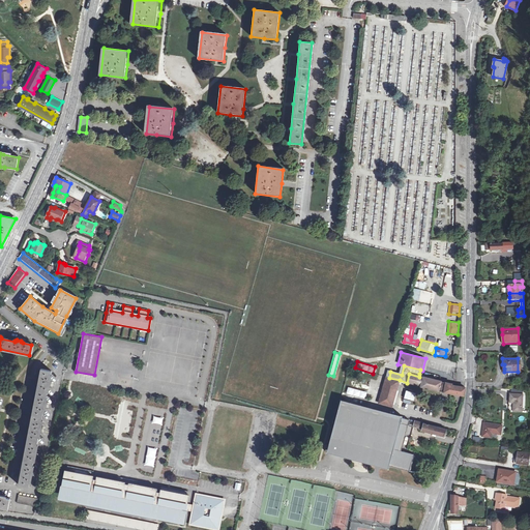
[(48,380),(50,371),(38,369),(29,419),(22,463),(18,486),(28,487),(29,477),(30,478),(30,476),(31,476),(32,473),(32,472),(31,472),(31,471),(33,457),(34,458),(34,455),(35,455),(36,451),(35,451),(35,449),(34,449),(37,433),(38,433),(39,432),(40,428),(39,428),(40,425),(39,425),(42,408),(43,408),(43,407),(45,407),(46,403),(45,403),(45,402),(43,401),(47,386),(48,386),(48,385),(49,386),(50,382),(49,381),(49,380),(48,380)]
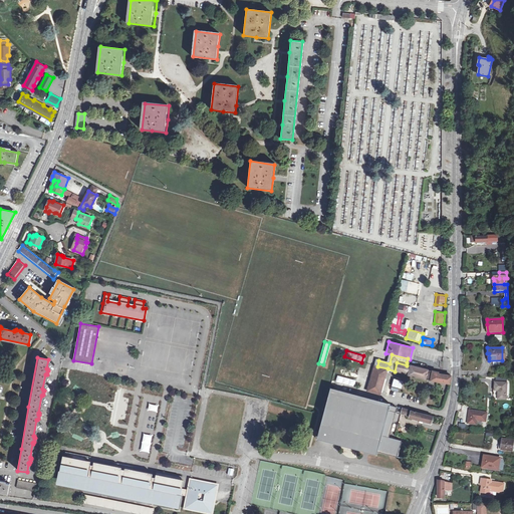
[(408,374),(410,364),(407,365),(397,362),(395,371),(408,374)]
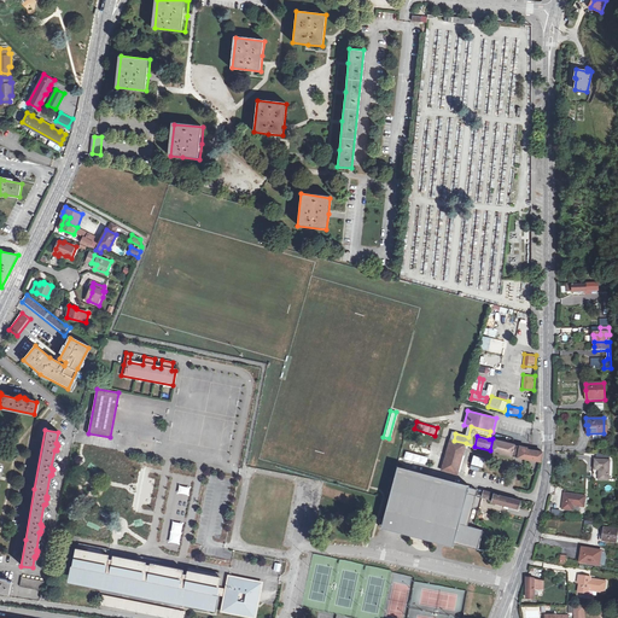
[(493,438),(490,450),(490,452),(517,459),(518,445),(500,441),(496,439),(493,438)]
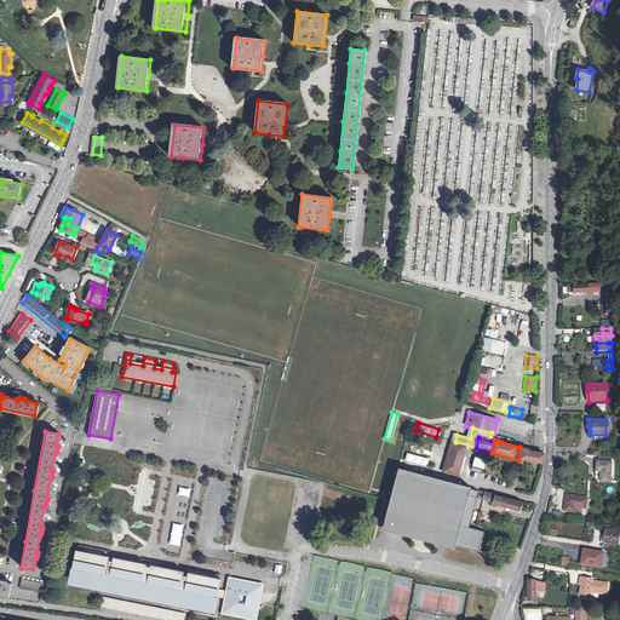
[(468,445),(455,442),(453,441),(446,472),(460,476),(468,445)]
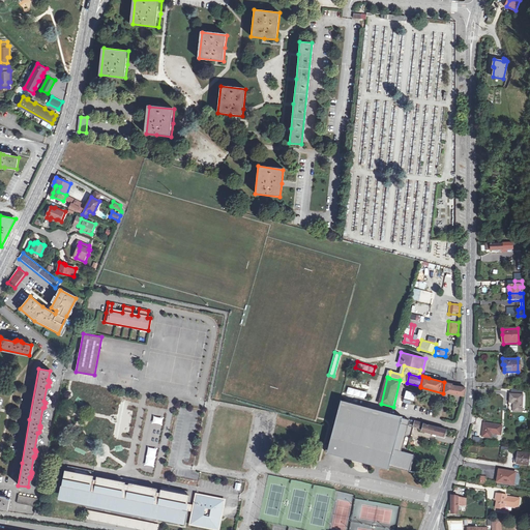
[(444,382),(443,393),(465,396),(465,392),(466,387),(452,385),(452,383),(444,382)]
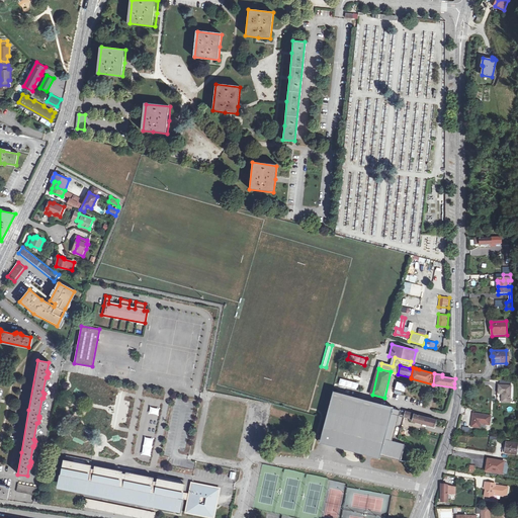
[(508,389),(497,386),(495,395),(500,396),(499,398),(499,403),(506,404),(508,389)]
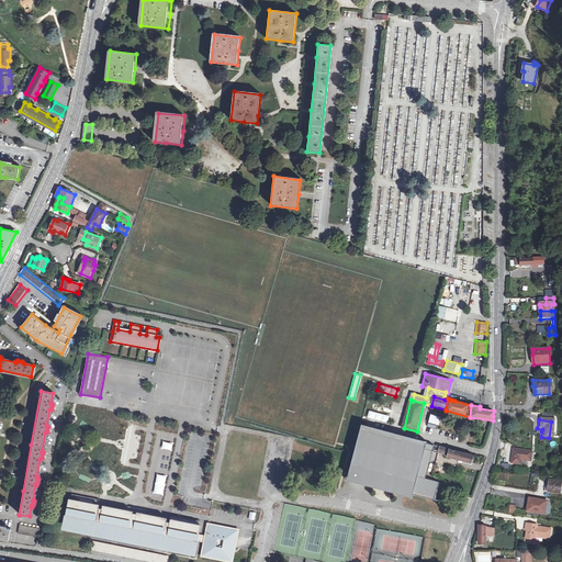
[(360,425),(360,427),(352,453),(352,454),(347,478),(352,480),(352,481),(351,482),(360,484),(360,483),(360,481),(392,490),(434,499),(438,482),(425,479),(434,446),(425,444),(426,441),(360,425)]
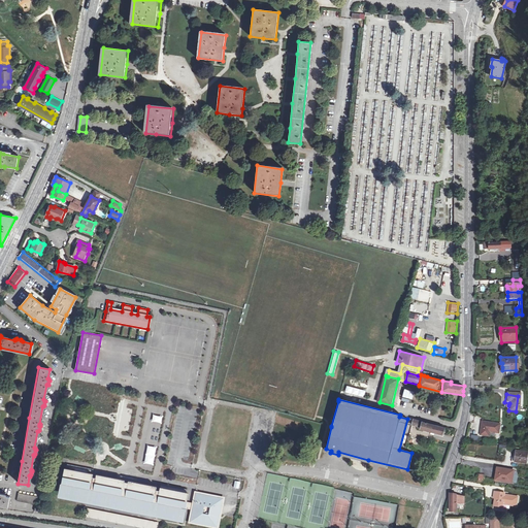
[(425,428),(425,430),(441,435),(443,431),(443,428),(432,425),(432,424),(430,424),(422,422),(422,421),(414,419),(411,425),(425,428)]
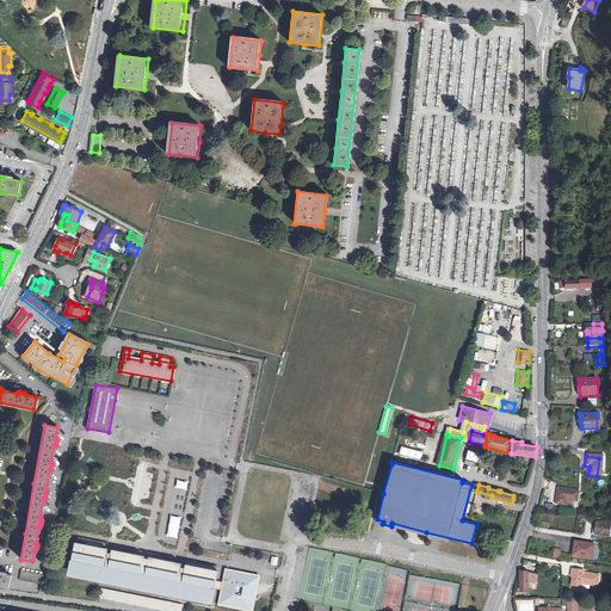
[(578,492),(557,488),(556,494),(555,504),(566,505),(566,500),(576,501),(578,492)]
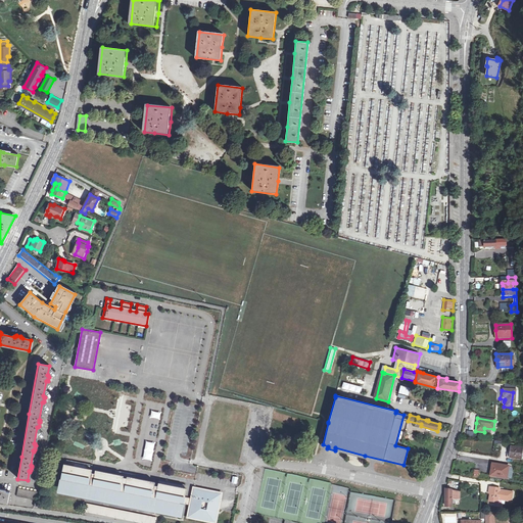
[(161,460),(162,441),(153,440),(152,459),(161,460)]
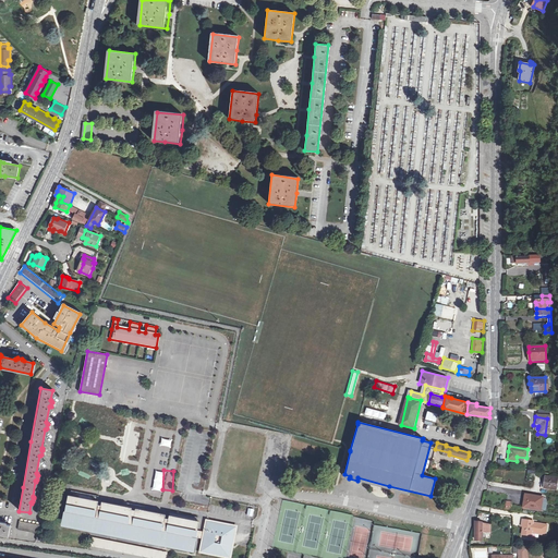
[(557,480),(546,477),(546,480),(545,483),(545,489),(556,490),(557,480)]
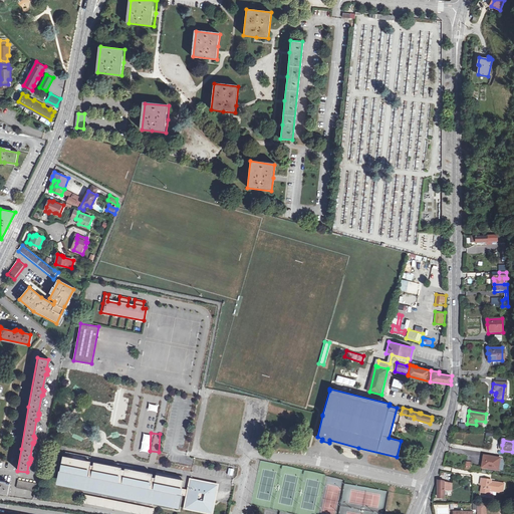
[(176,507),(179,495),(180,489),(182,481),(159,476),(158,479),(156,479),(154,478),(155,475),(126,469),(126,470),(124,470),(123,470),(123,468),(95,462),(95,466),(93,466),(92,465),(93,462),(65,456),(61,470),(60,478),(59,483),(85,488),(85,486),(86,480),(88,481),(90,481),(94,483),(99,485),(105,488),(108,489),(112,490),(116,491),(121,492),(127,493),(132,493),(137,493),(142,493),(144,493),(148,493),(151,493),(153,494),(152,499),(151,502),(176,507)]
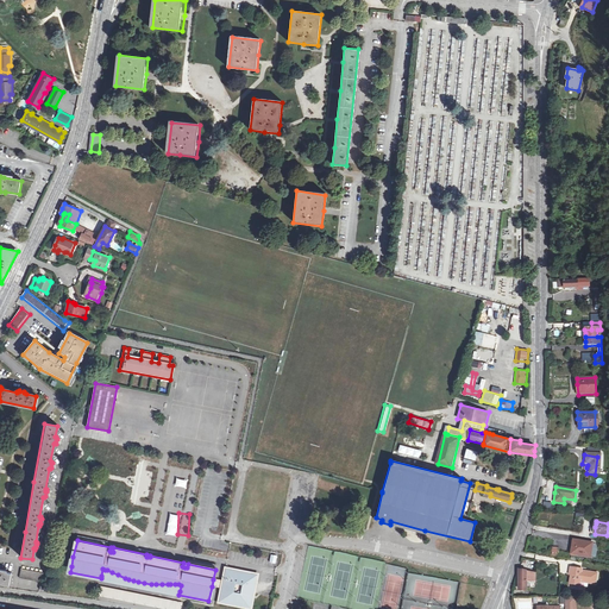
[(594,545),(573,541),(572,546),(571,556),(591,558),(594,545)]
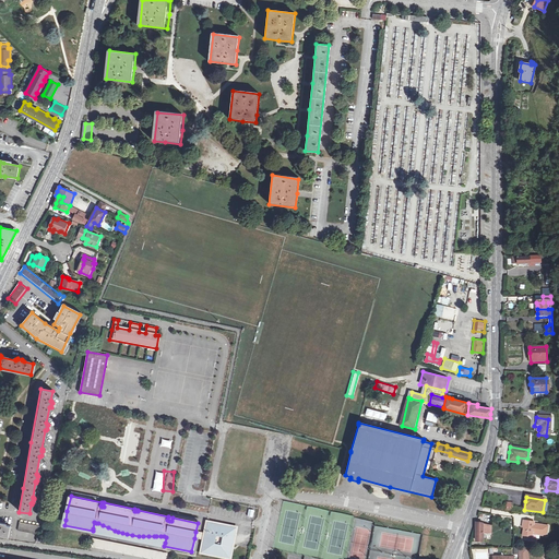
[(0,535),(8,536),(10,526),(0,524),(0,523),(0,522),(0,535)]
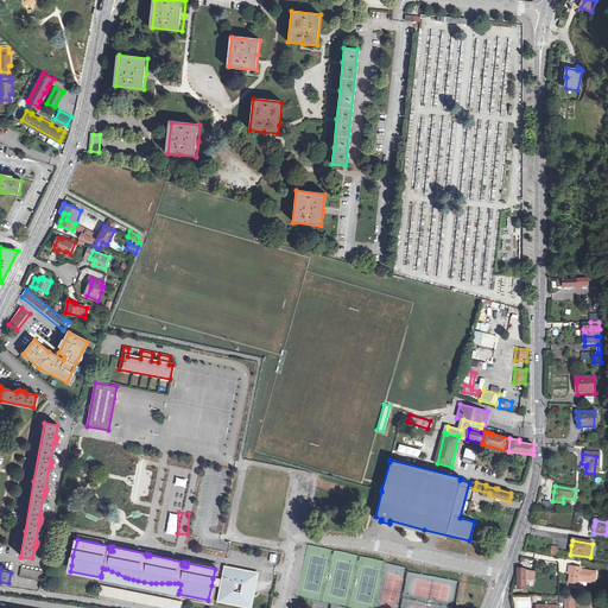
[(39,580),(42,572),(30,570),(20,568),(19,577),(39,581),(39,580)]
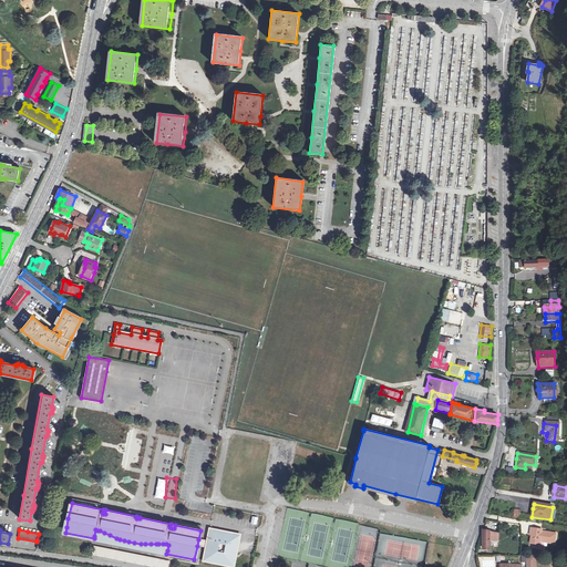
[(94,536),(94,538),(166,554),(167,550),(168,545),(166,544),(163,544),(158,544),(156,544),(151,544),(145,544),(141,544),(134,543),(129,542),(124,540),(120,539),(116,538),(110,535),(104,533),(100,531),(98,531),(95,529),(94,536)]
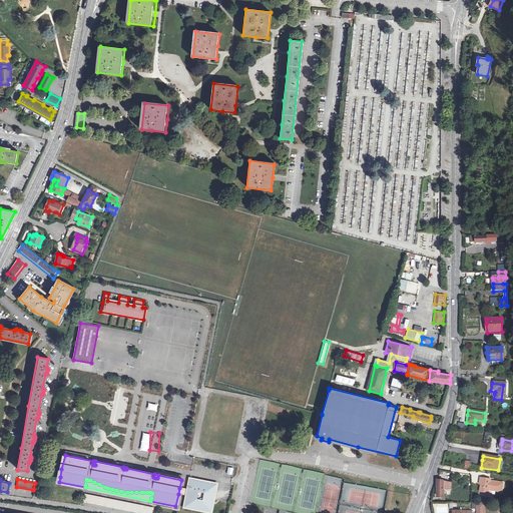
[(190,479),(188,490),(186,496),(184,508),(209,512),(210,512),(214,500),(217,485),(190,479)]
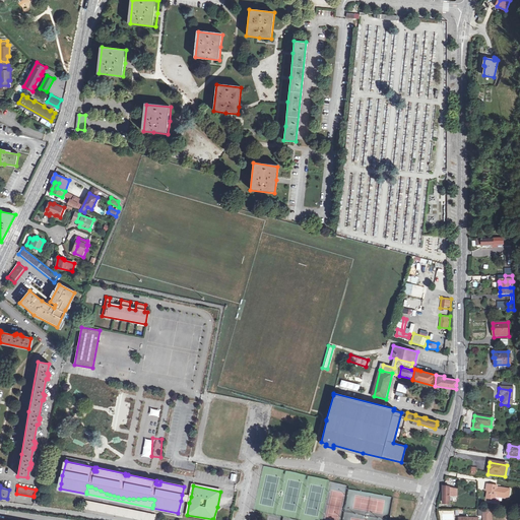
[(499,488),(489,485),(488,492),(490,492),(488,500),(497,502),(497,499),(510,501),(512,491),(502,489),(502,490),(499,490),(499,488)]
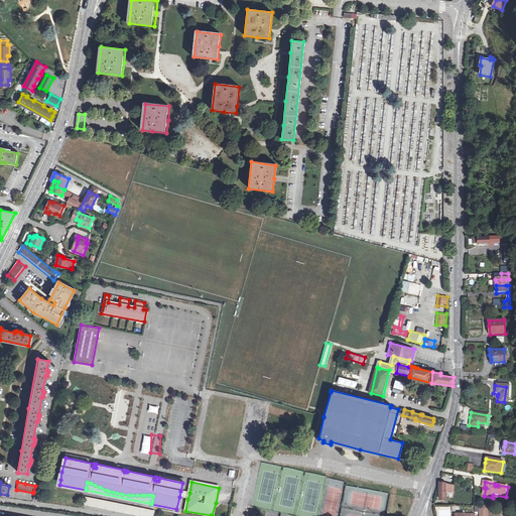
[(454,486),(440,484),(440,488),(439,500),(442,500),(447,499),(447,493),(453,492),(454,486)]
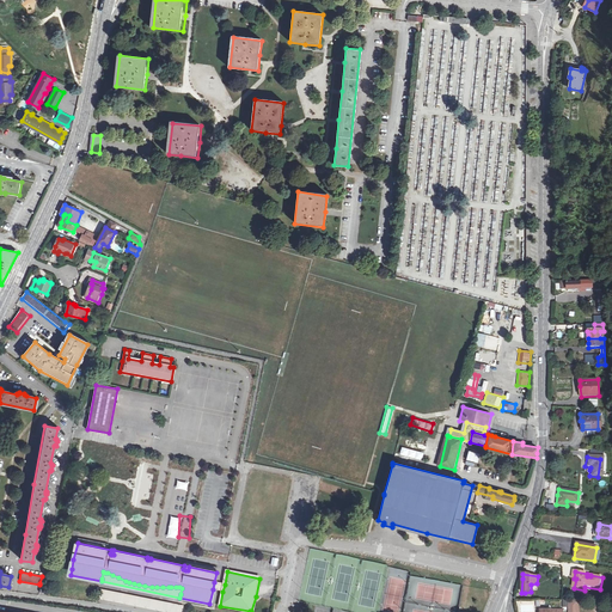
[(222,592),(225,585),(214,582),(213,589),(222,592)]
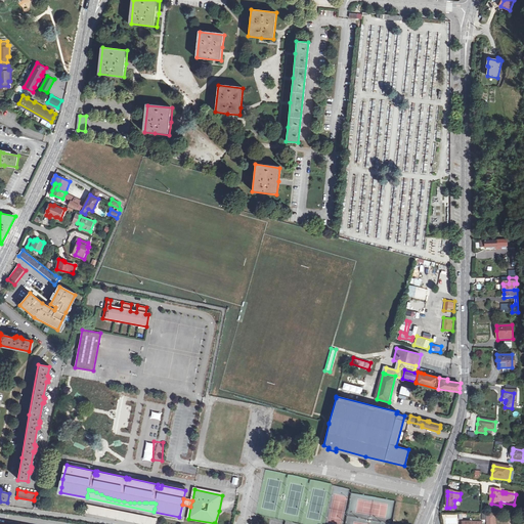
[(83,513),(139,523),(153,523),(154,519),(146,518),(140,517),(85,506),(83,513)]
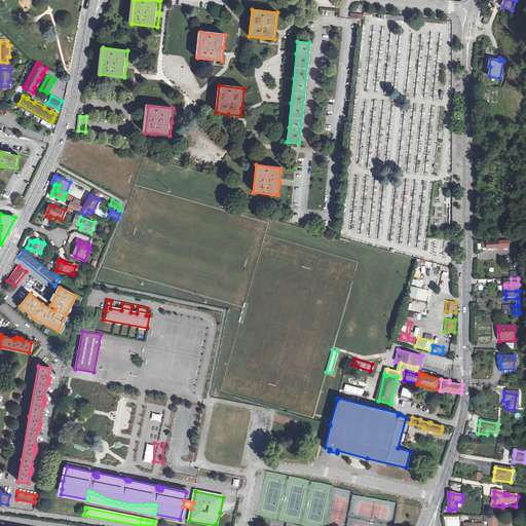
[(498,525),(498,516),(489,516),(489,525),(498,525)]
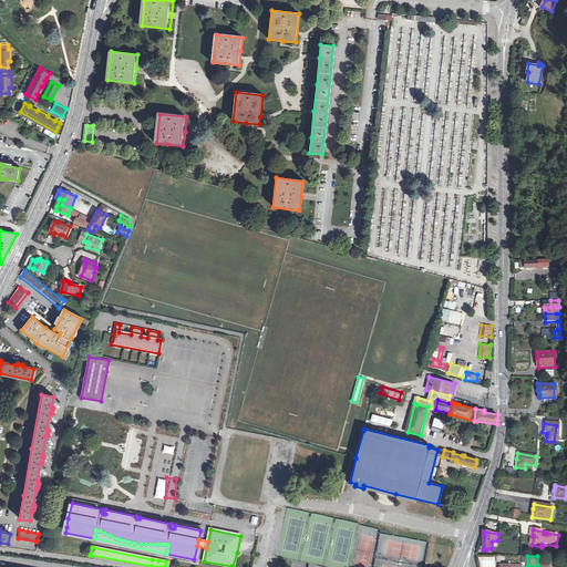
[(495,566),(495,557),(480,557),(480,566),(495,566)]
